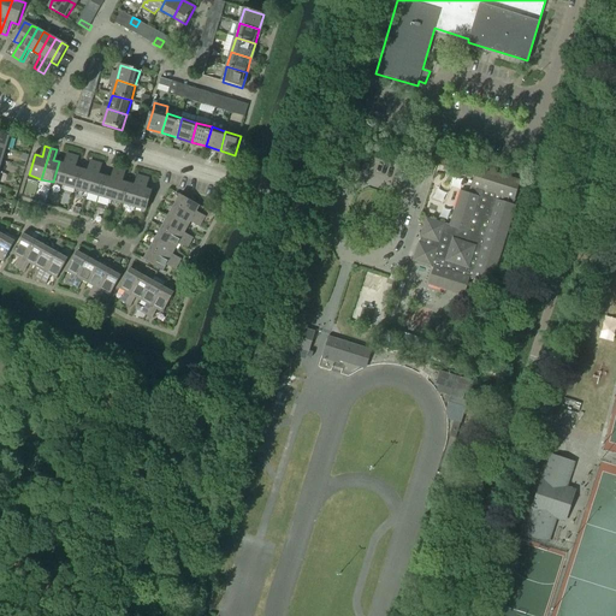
[(65,185),(73,154),(69,153),(65,164),(59,161),(53,182),(65,185)]
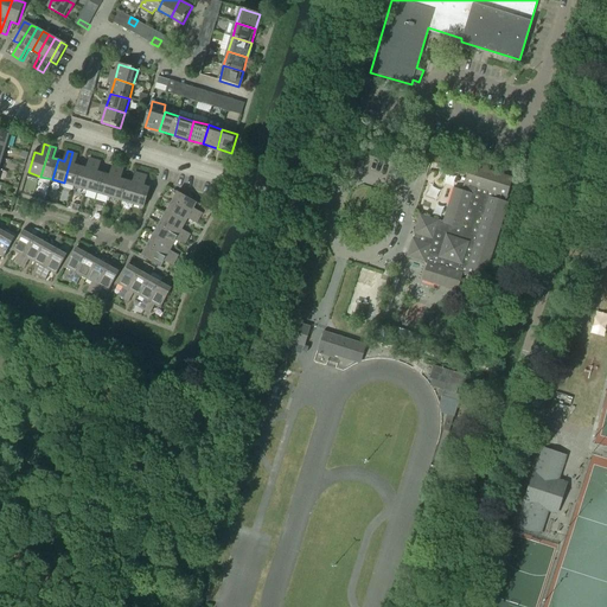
[(75,186),(82,166),(76,165),(78,154),(72,152),(64,183),(75,186)]
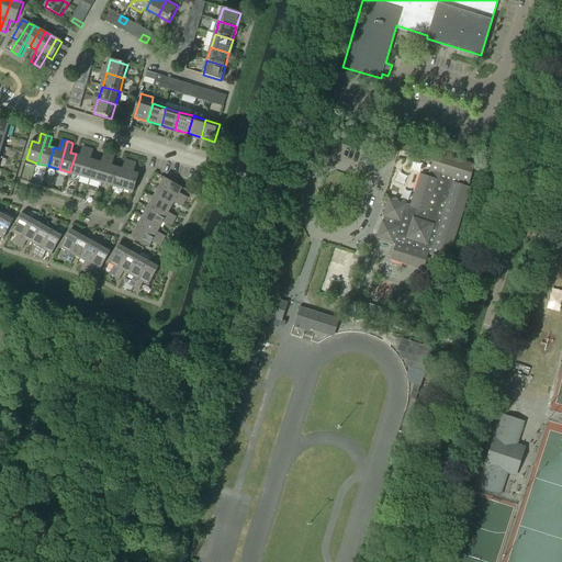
[(408,153),(411,145),(403,142),(400,149),(408,153)]
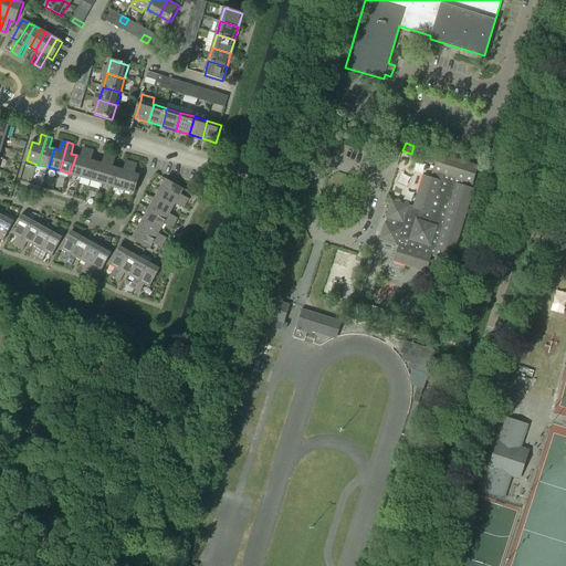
[(81,177),(90,148),(84,147),(81,157),(76,155),(70,174),(81,177)]
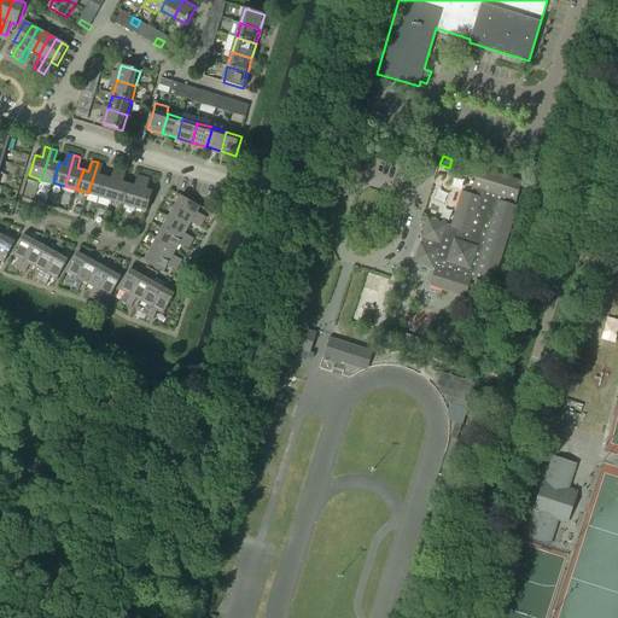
[(100,197),(106,176),(100,175),(104,164),(98,162),(88,193),(100,197)]
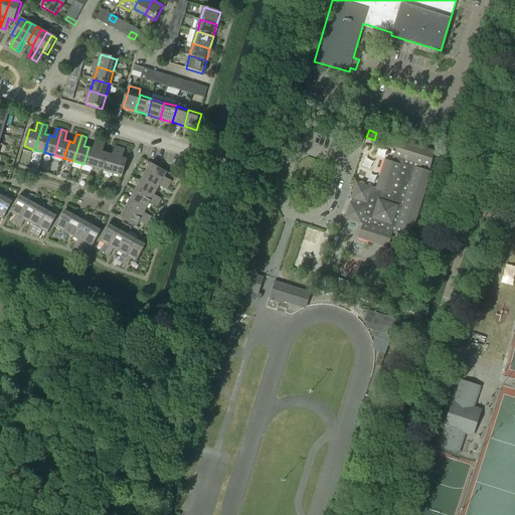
[(94,167),(101,141),(97,140),(94,148),(89,147),(83,164),(94,167)]
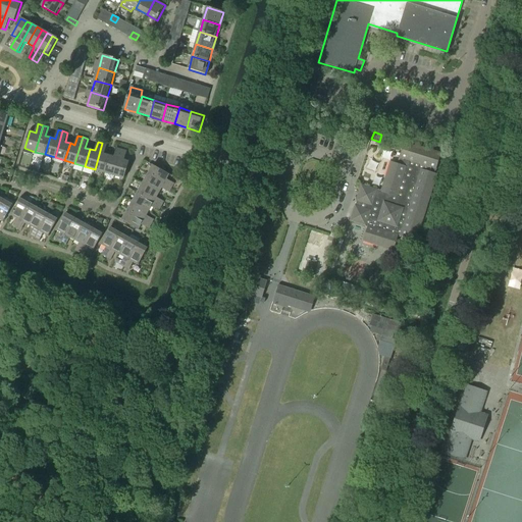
[(434,173),(441,153),(405,142),(398,164),(390,162),(381,191),(361,186),(351,221),(368,226),(363,241),(394,251),(398,236),(415,242),(436,174),(434,173)]
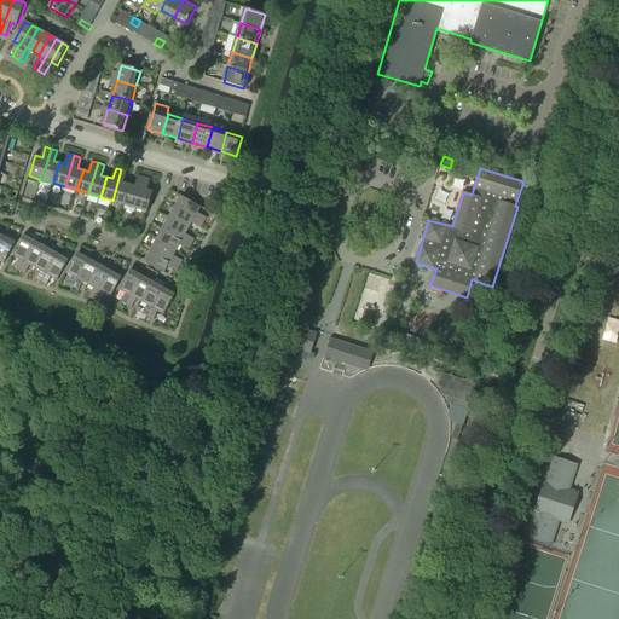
[(123,204),(129,184),(125,181),(127,172),(121,169),(113,201),(123,204)]
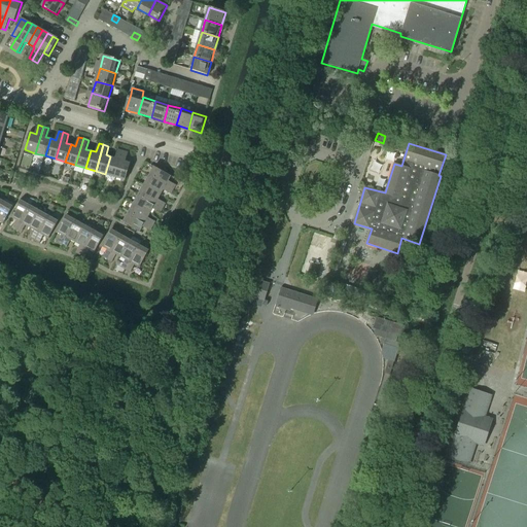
[(115,177),(124,150),(118,149),(115,157),(110,156),(105,174),(115,177)]
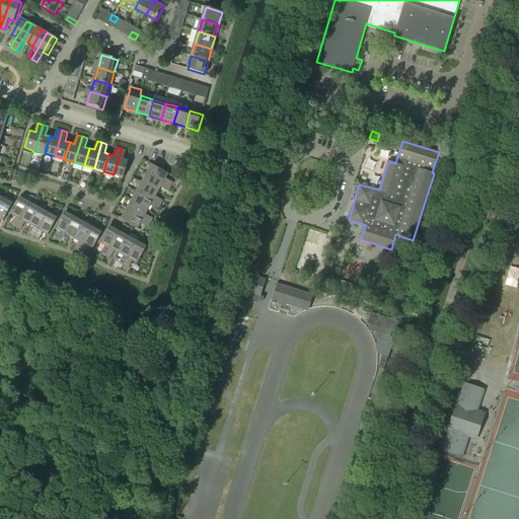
[(124,177),(129,160),(124,158),(127,150),(122,148),(114,174),(124,177)]
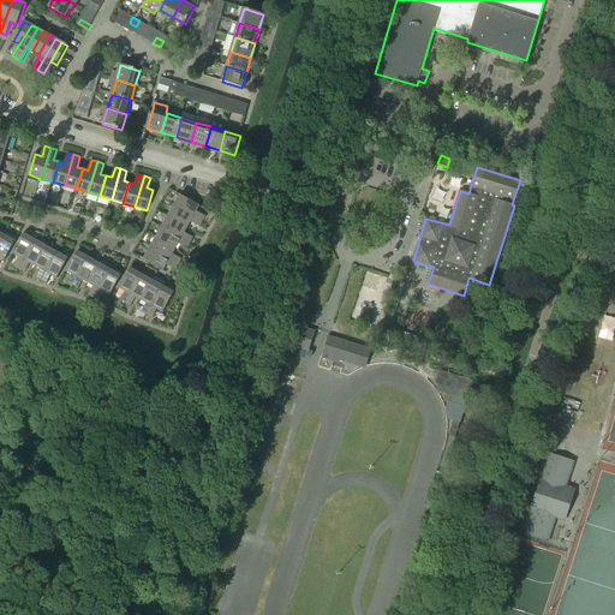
[(202,221),(206,215),(197,210),(201,206),(180,195),(174,206),(202,221)]
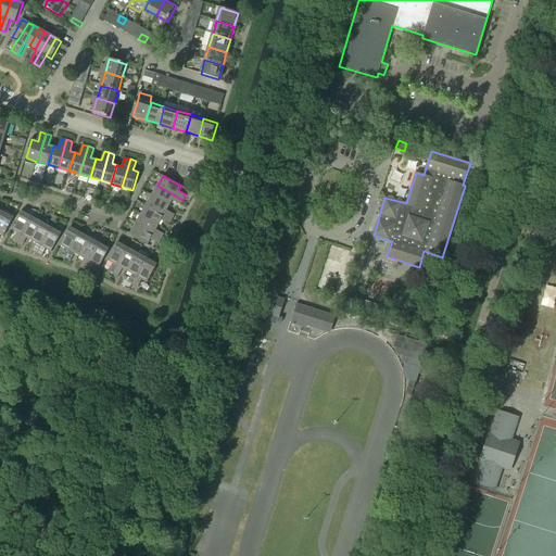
[(180,204),(182,200),(158,186),(152,196),(171,205),(173,201),(180,204)]
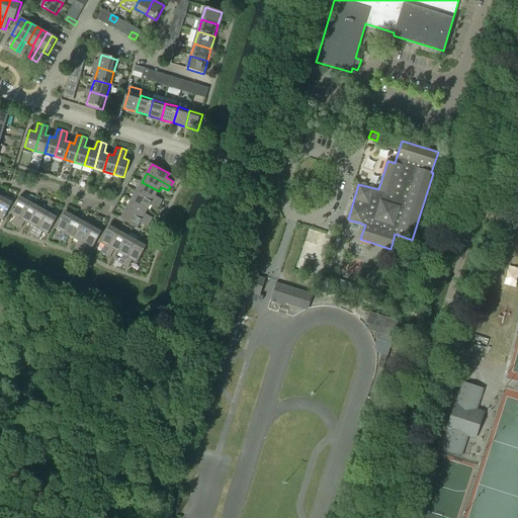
[(160,204),(163,200),(156,196),(159,191),(142,182),(137,191),(160,204)]
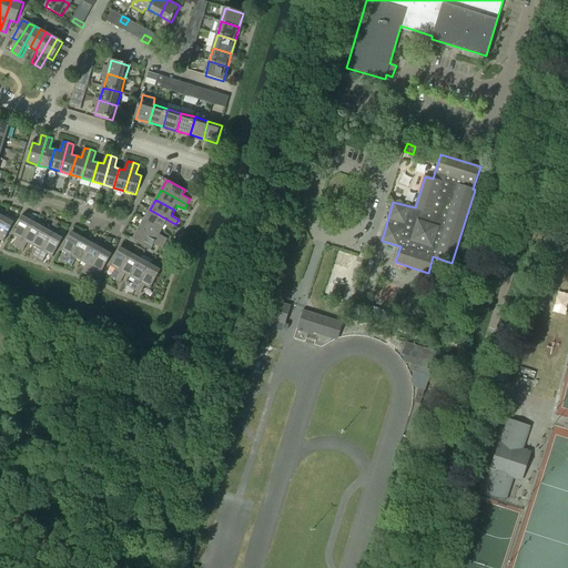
[(173,229),(175,224),(150,210),(144,219),(162,230),(165,224),(173,229)]
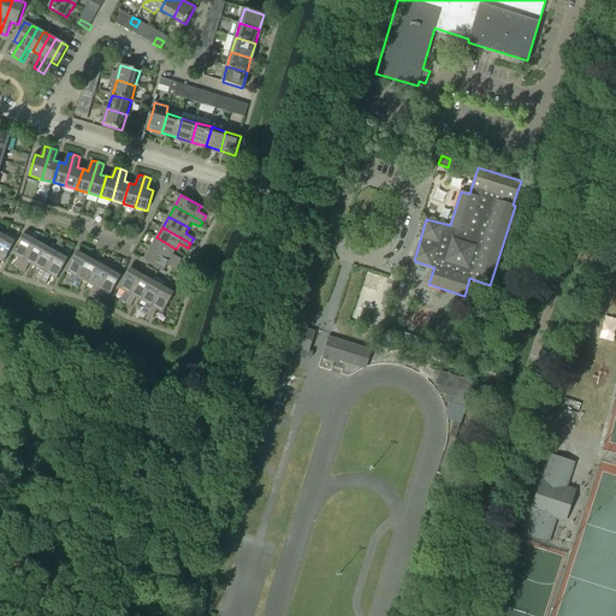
[(21,270),(36,241),(25,235),(15,254),(21,258),(15,266),(21,270)]
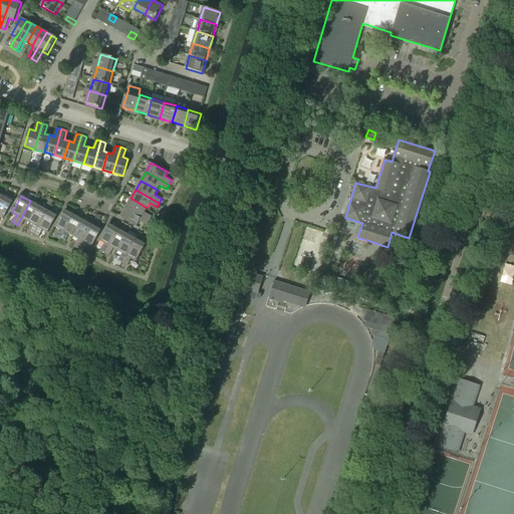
[(0,216),(3,218),(13,202),(4,197),(0,203),(0,216)]
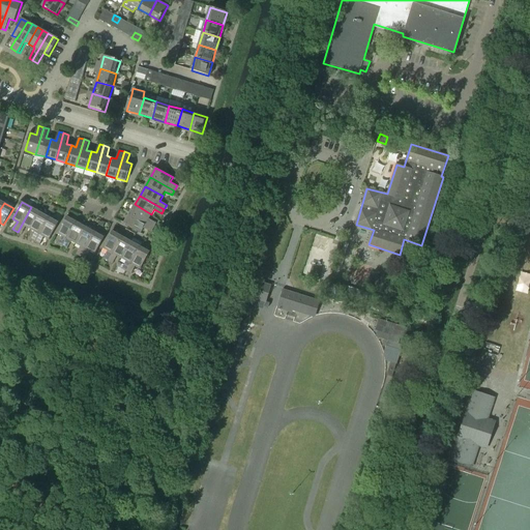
[(154,228),(156,223),(149,218),(151,214),(135,204),(129,213),(154,228)]
